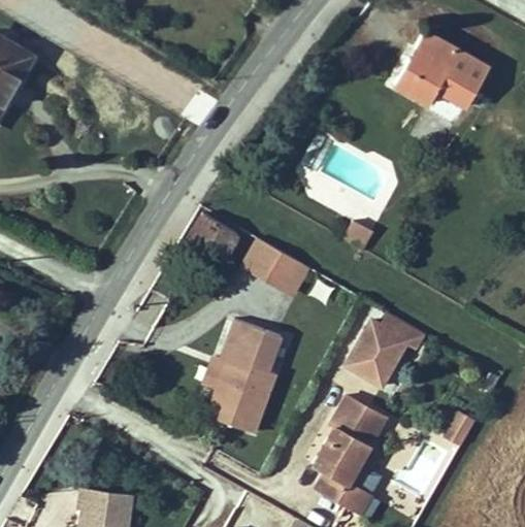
[(412,45),(405,57),(402,56),(388,80),(423,101),(431,87),(460,103),(462,99),(469,88),(483,63),(419,28),(409,44),(412,45)]
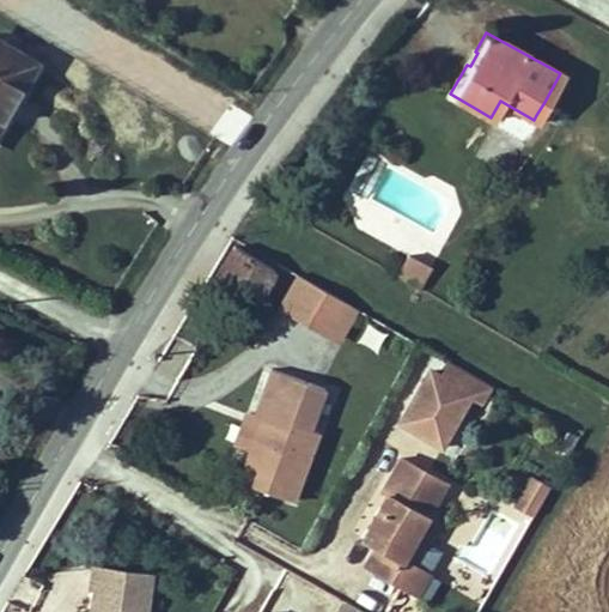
[(0,116),(32,62),(0,43),(0,116)]
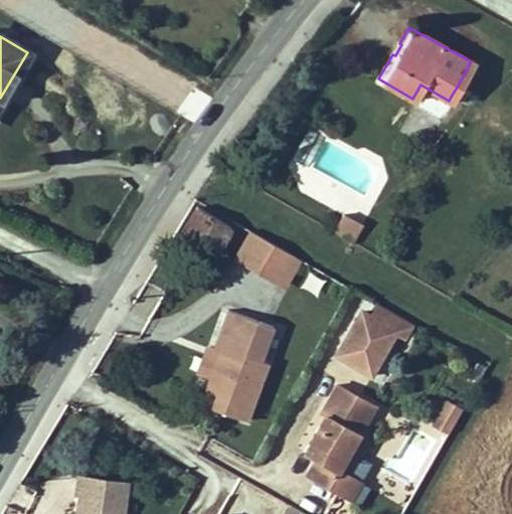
[(449,101),(420,84),(412,99),(441,115),(449,101)]
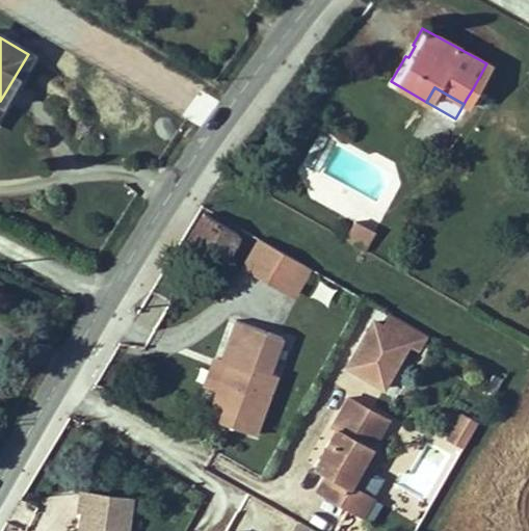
[(474,105),(481,91),(473,88),(466,100),(474,105)]
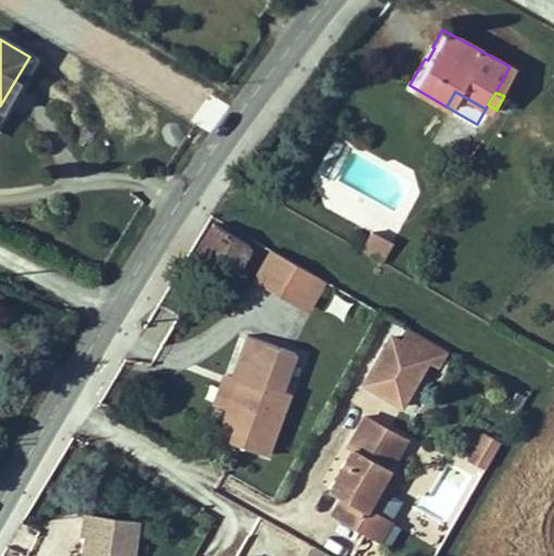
[(223,222),(246,236),(251,227),(228,214),(223,222)]
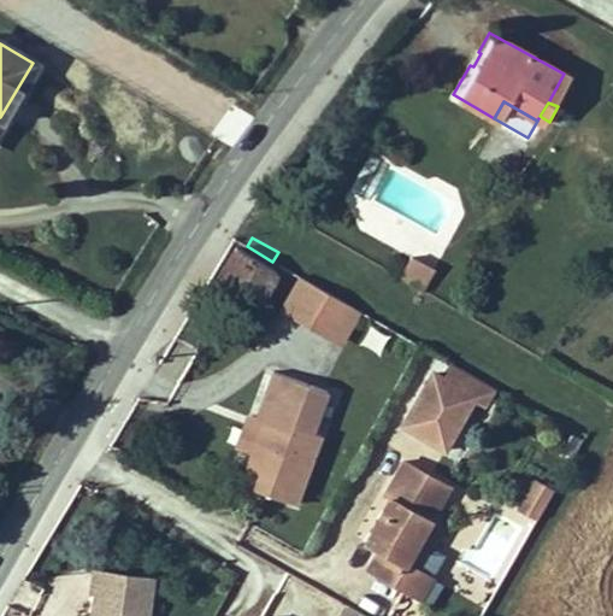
[(242,253),(269,269),(272,262),(247,246),(242,253)]
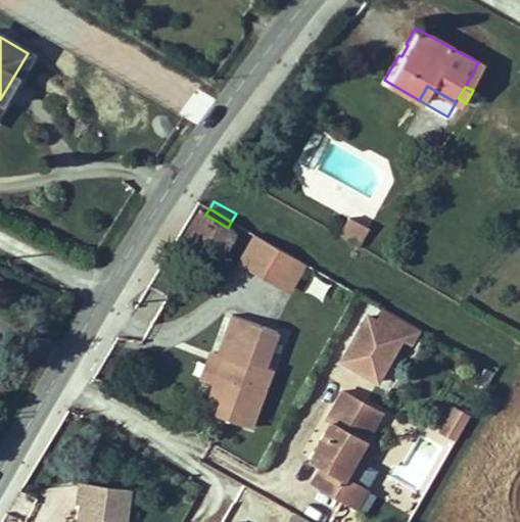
[(196,209),(183,233),(219,253),(232,231),(228,228),(205,215),(196,209)]
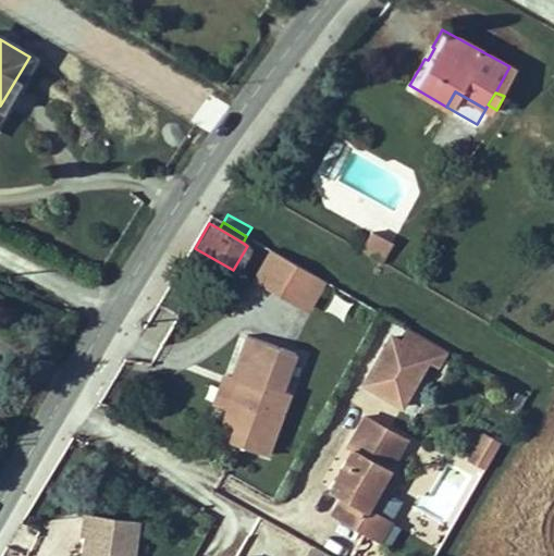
[(366,226),(355,248),(378,259),(390,237),(366,226)]
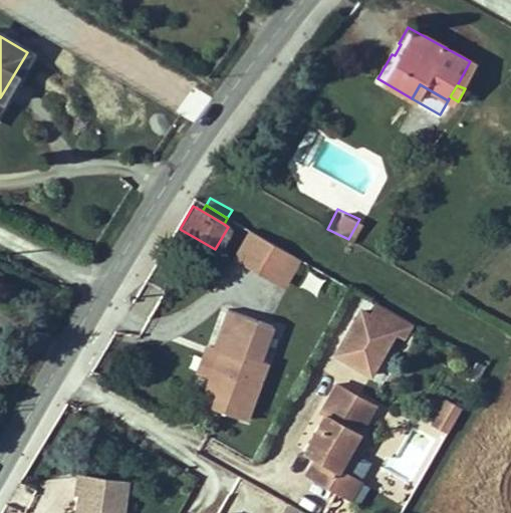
[(235,259),(286,288),(302,260),(250,231),(235,259)]
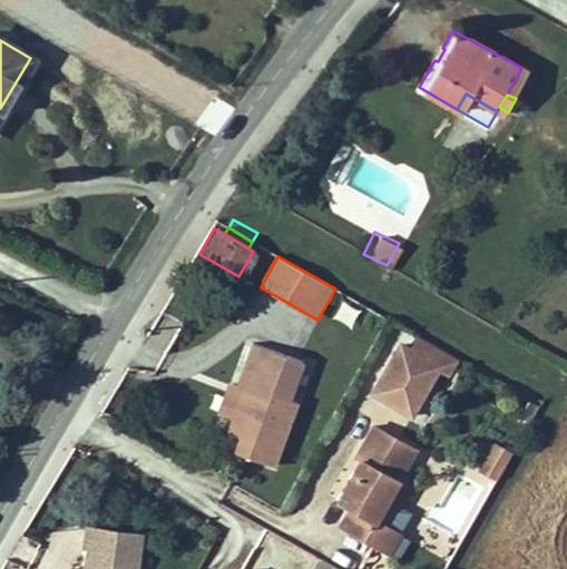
[(340,298),(331,315),(367,334),(375,317),(340,298)]
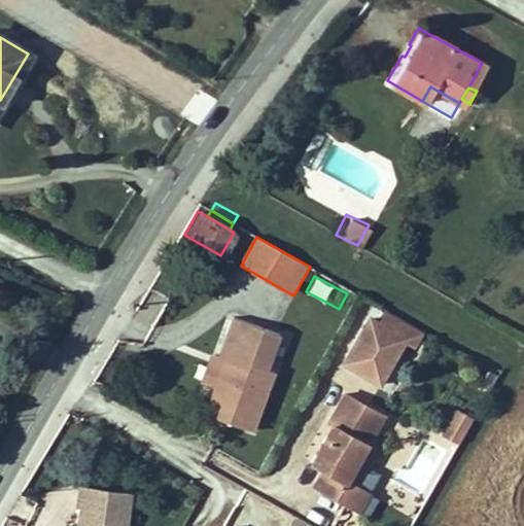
[(419,345),(425,332),(389,312),(383,322),(373,316),(347,360),(384,382),(409,340),(419,345)]
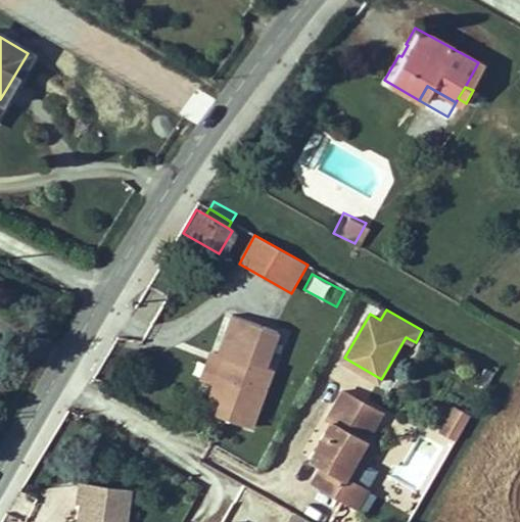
[(271,367),(282,333),(236,317),(220,359),(226,362),(207,411),(252,426),(275,369),(271,367)]
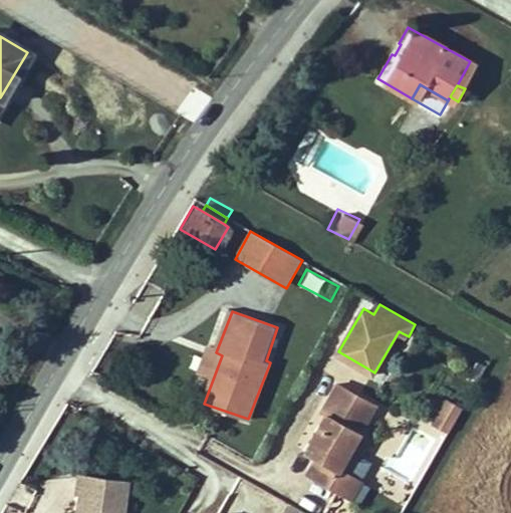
[(317,454),(307,473),(338,489),(348,471),(382,408),(336,382),(319,412),(323,414),(329,418),(323,428),(317,425),(305,448),(317,454)]
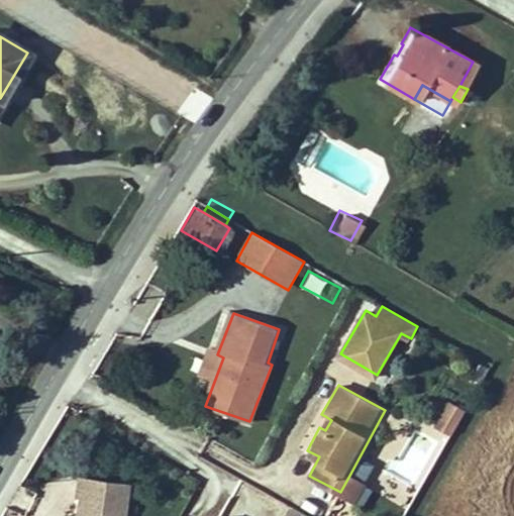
[(446,402),(433,424),(449,433),(461,410),(446,402)]
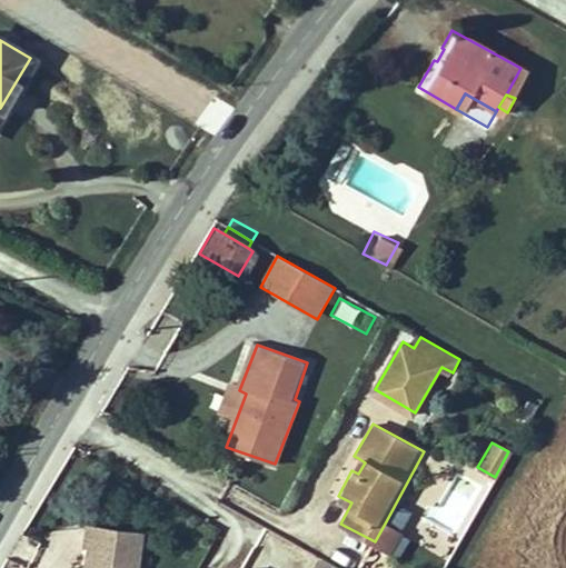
[(358,458),(351,470),(358,474),(365,462),(358,458)]
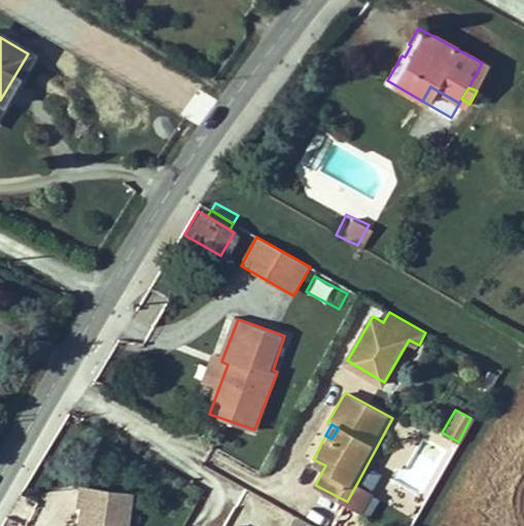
[(361,510),(373,491),(357,483),(347,501),(361,510)]
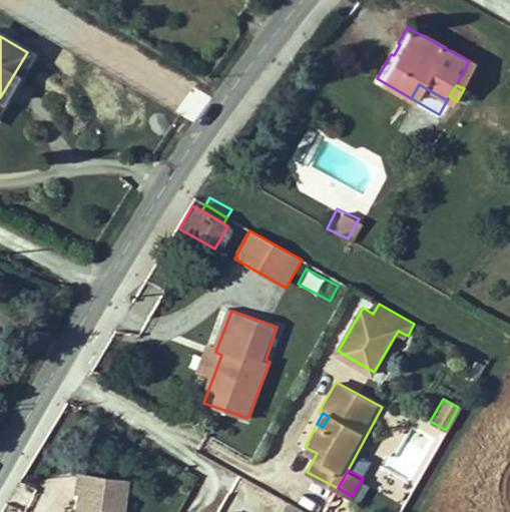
[(118,511),(122,481),(77,475),(74,493),(78,494),(75,511),(118,511)]
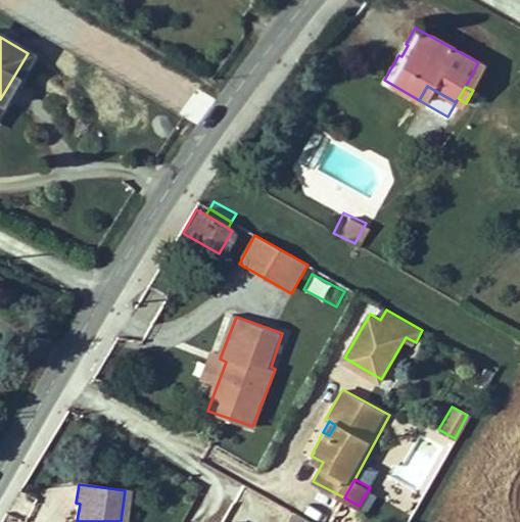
[(310,521),(289,511),(283,521),(310,521)]
